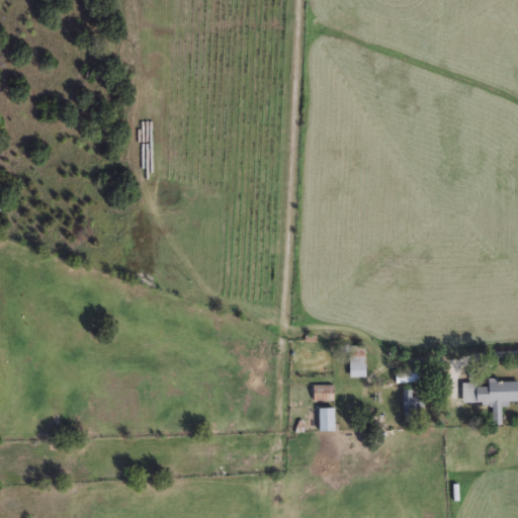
[(348,376),(348,345),(364,345),(364,376),(348,376)]
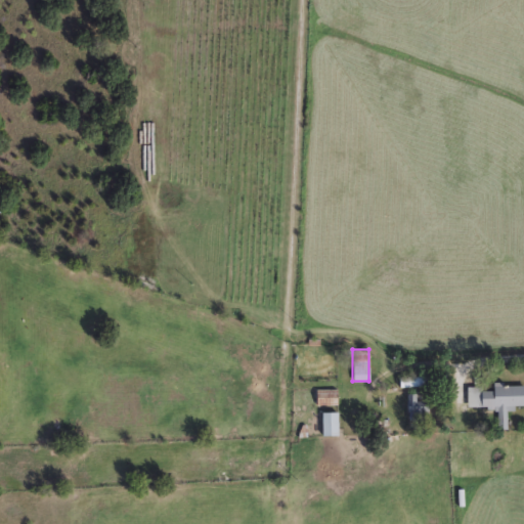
[(399,378),(420,377),(420,385),(399,385),(399,378)]
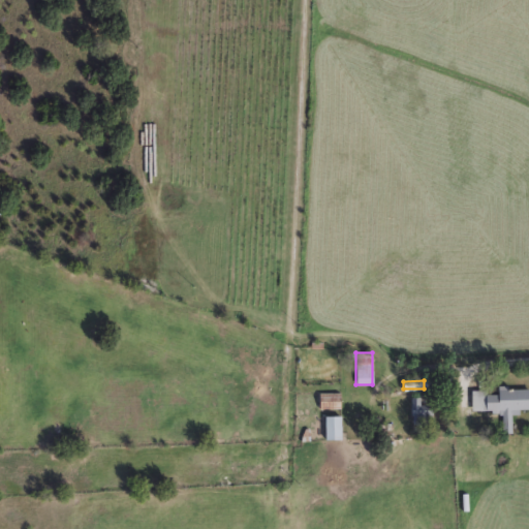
[(472,409),(472,393),(495,393),(495,387),(528,387),(528,411),(509,411),(509,433),(500,433),(500,409),(472,409)]
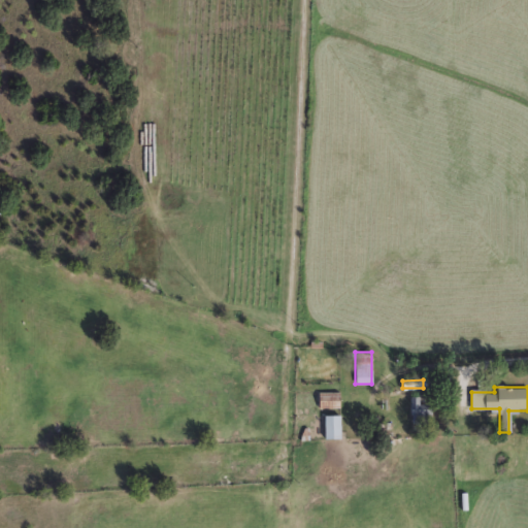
[(338,391),(338,408),(319,408),(319,391),(338,391)]
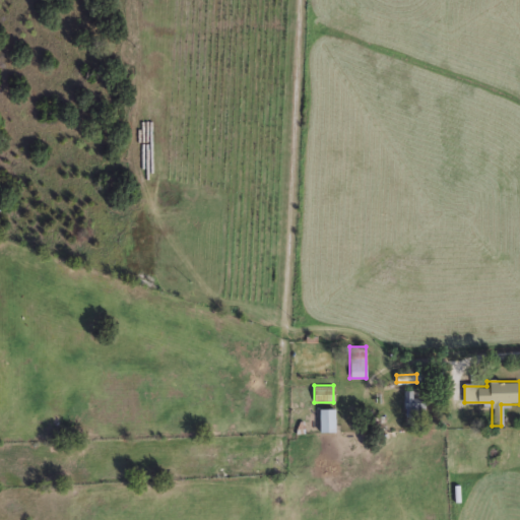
[(424,390),(424,415),(400,415),(400,390),(424,390)]
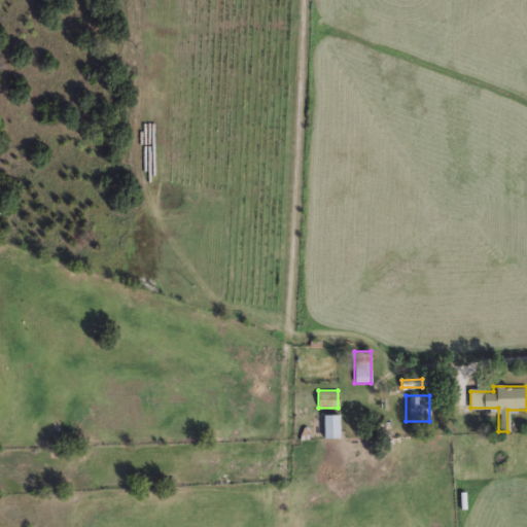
[(339,413),(339,437),(322,437),(322,413),(339,413)]
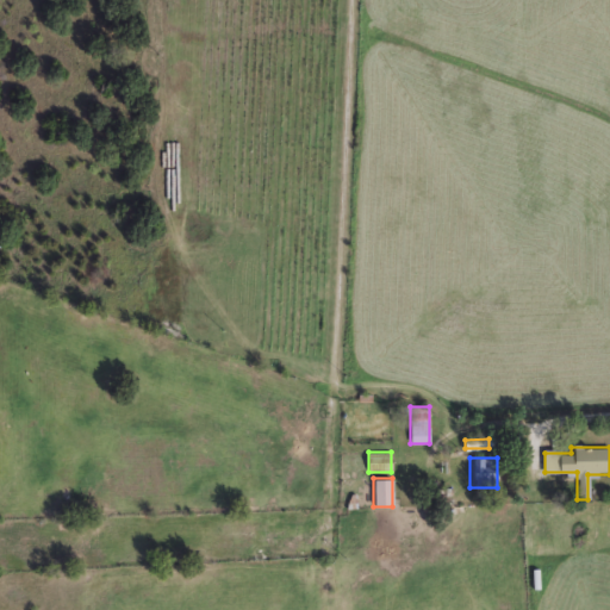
All buildings are outlined.
